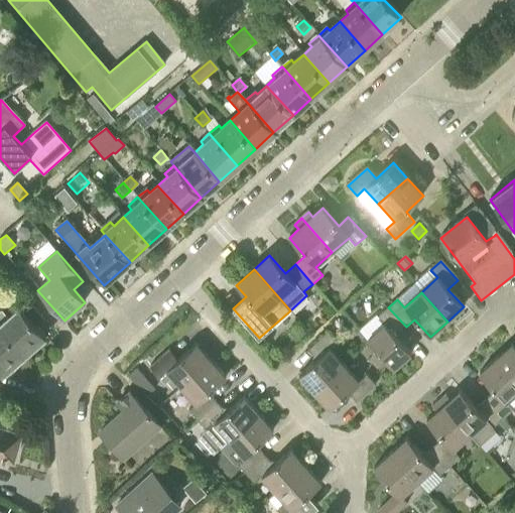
[(406,327),(388,307),(377,317),(384,326),(367,341),(393,370),(411,354),(395,337),(406,327)]
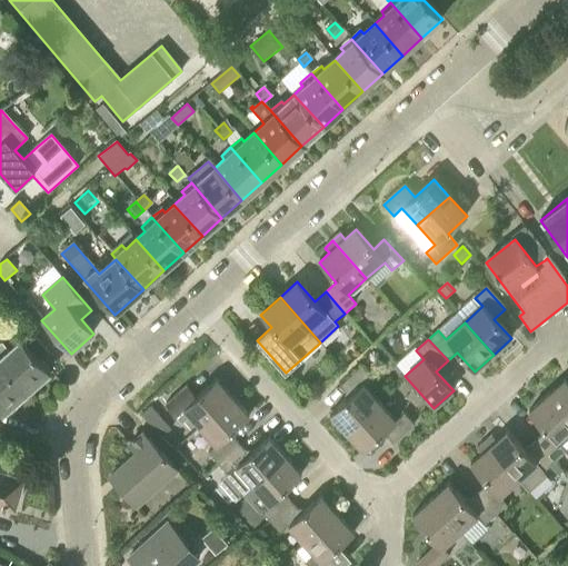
[(0,364),(27,394),(50,374),(21,340),(9,351),(1,344),(0,344),(0,364)]
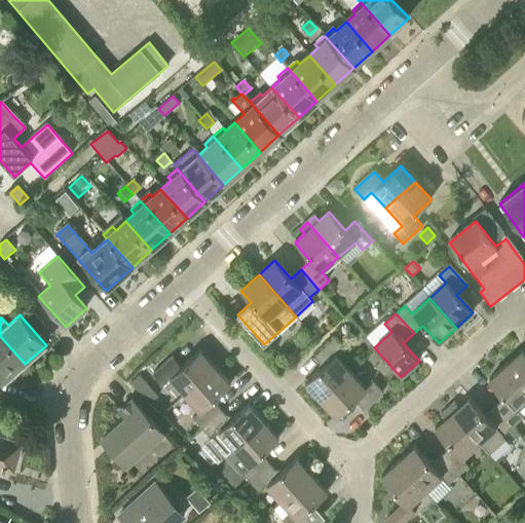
[(300,355),(315,342),(308,335),(294,347),(300,355)]
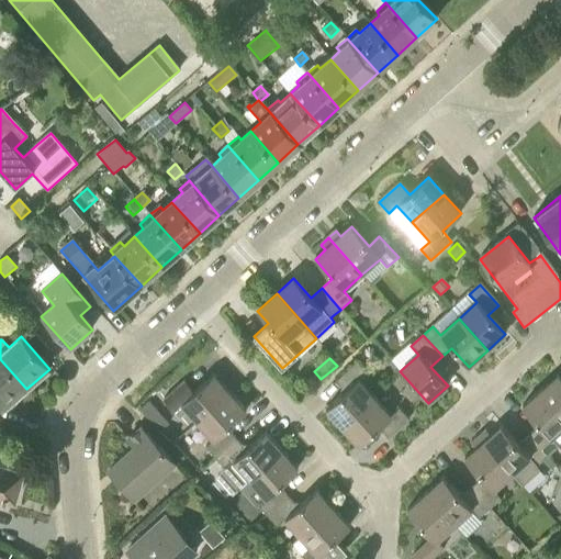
[(26,389),(0,359),(0,405),(3,410),(26,389)]
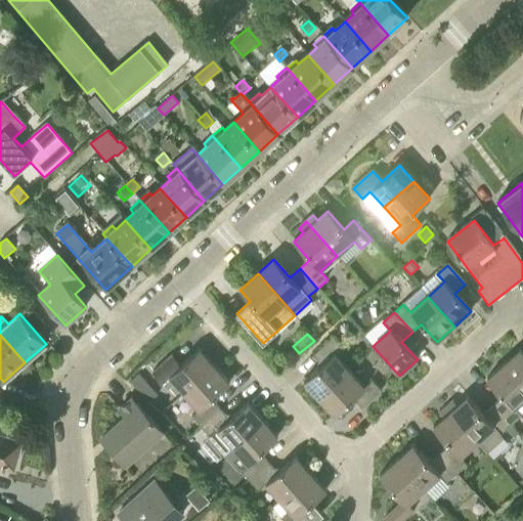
[(319,398),(349,373),(334,355),(342,348),(333,338),(313,356),(321,365),(304,382),(319,398)]
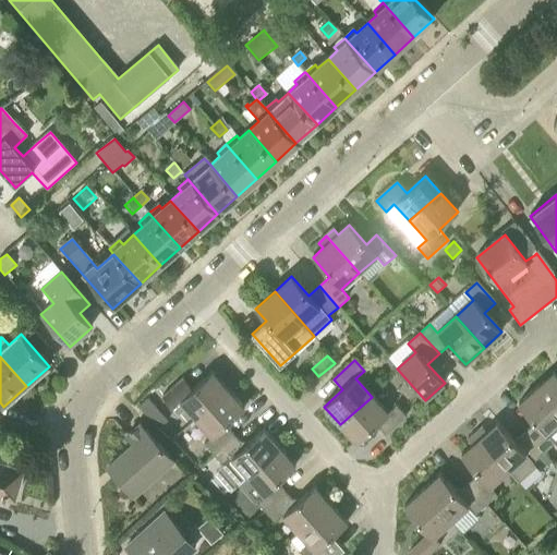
[(556,374),(555,372),(535,389),(556,412),(556,374)]
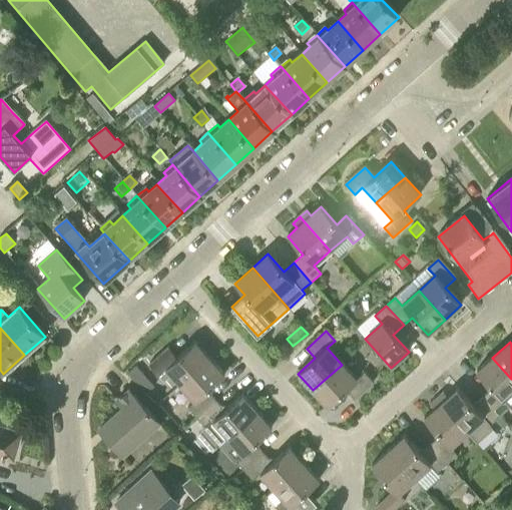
[(179,385),(209,359),(194,343),(177,359),(168,349),(149,366),(158,376),(165,369),(179,385)]
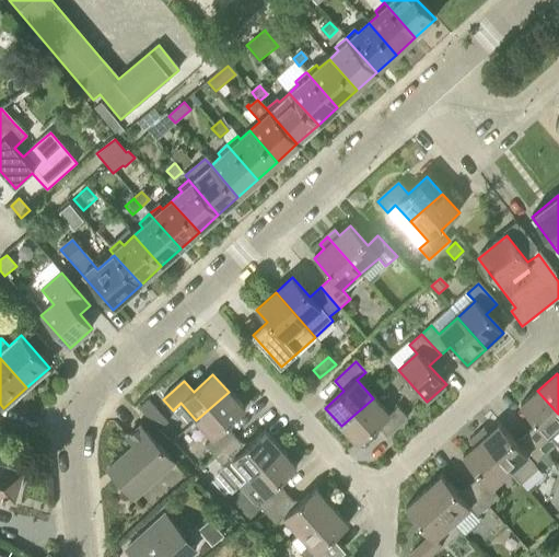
[(558,428),(558,414),(537,391),(520,406),(537,426),(526,434),(546,455),(557,447),(549,438),(558,428)]
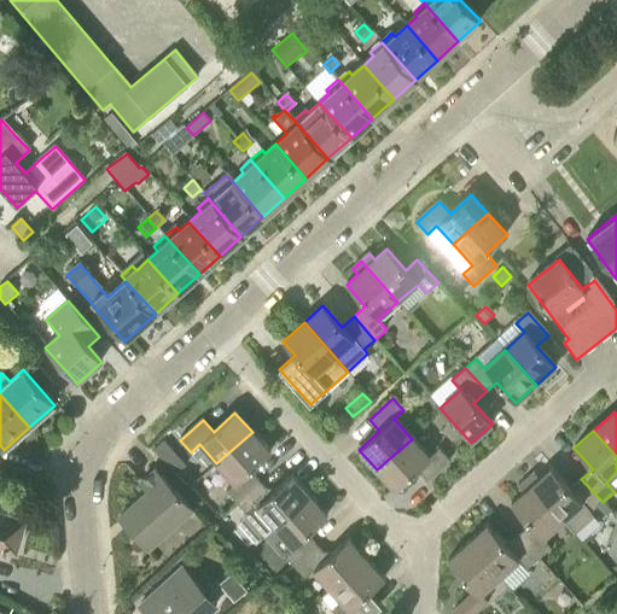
[(237,504),(260,484),(249,472),(271,452),(252,432),(216,463),(236,484),(226,492),(237,504)]
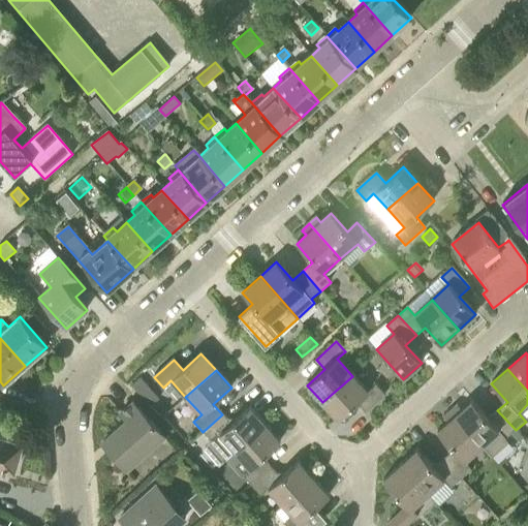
[(352,376),(322,402),(338,420),(355,403),(365,413),(384,396),(375,385),(368,393),(352,376)]
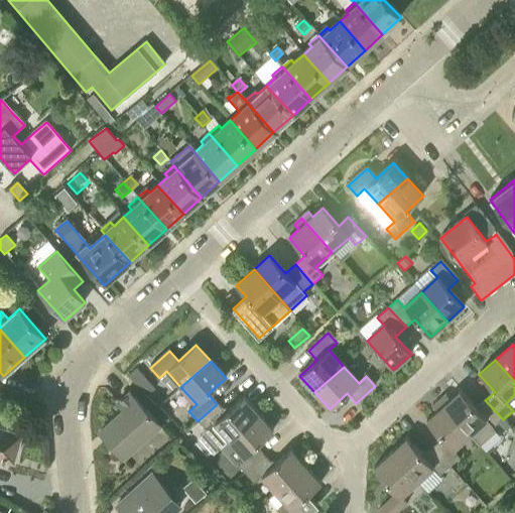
[(126,378),(133,385),(142,376),(136,369),(126,378)]
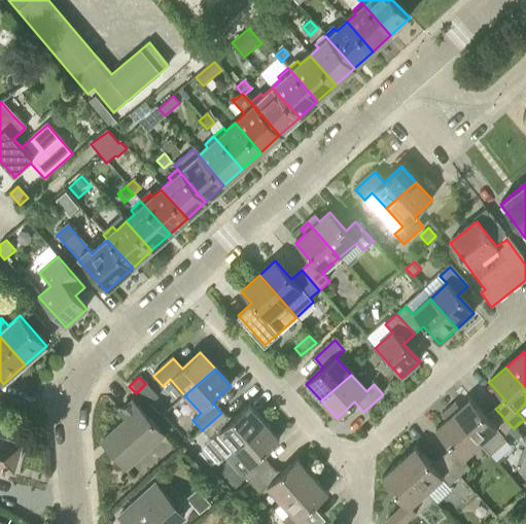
[(521,437),(514,428),(495,409),(486,418),(469,399),(460,409),(455,404),(448,411),(480,446),(489,456),(505,441),(503,438),(509,433),(516,442),(521,437)]
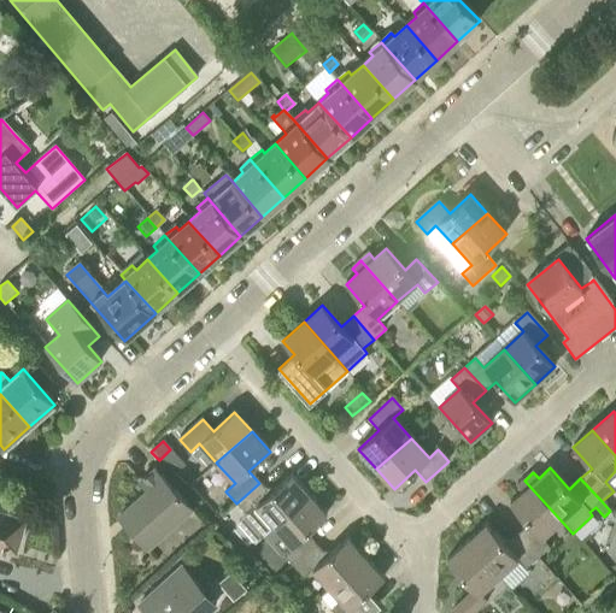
[(147,550),(166,532),(162,526),(186,504),(156,470),(140,484),(147,493),(118,519),(147,550)]
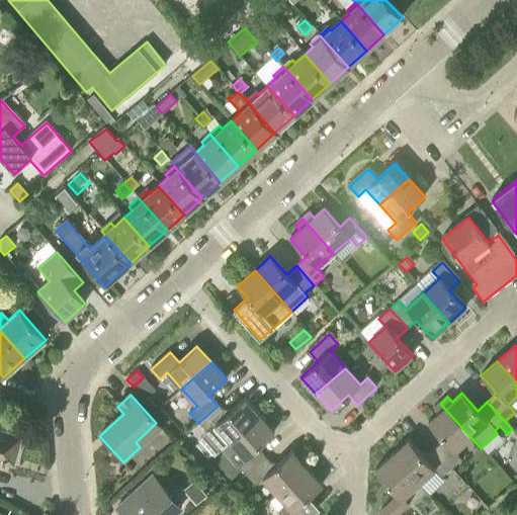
[(230,443),(259,416),(244,399),(227,415),(218,406),(198,423),(207,433),(203,436),(218,453),(230,443)]
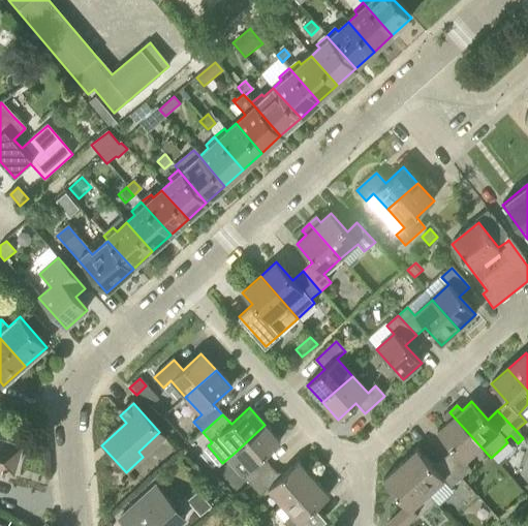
[(482,447),(449,412),(442,419),(447,424),(437,432),(453,451),(443,460),(461,480),(471,470),(464,462),(482,447)]
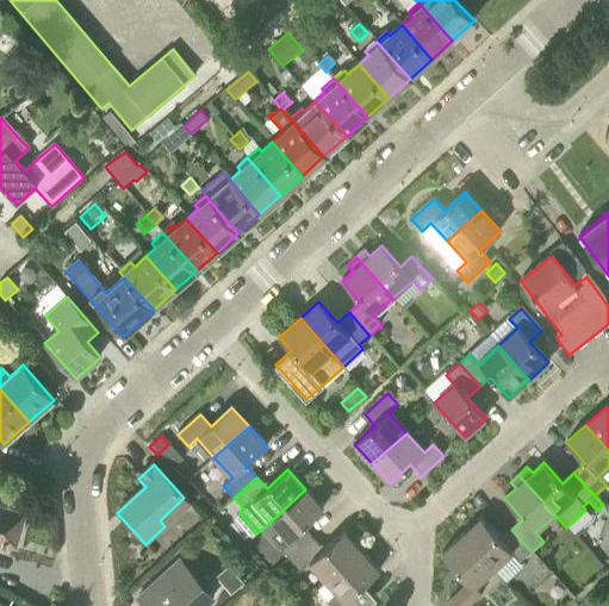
[(290,561),(312,539),(302,528),(323,510),(305,489),(271,522),(289,541),(279,549),(290,561)]
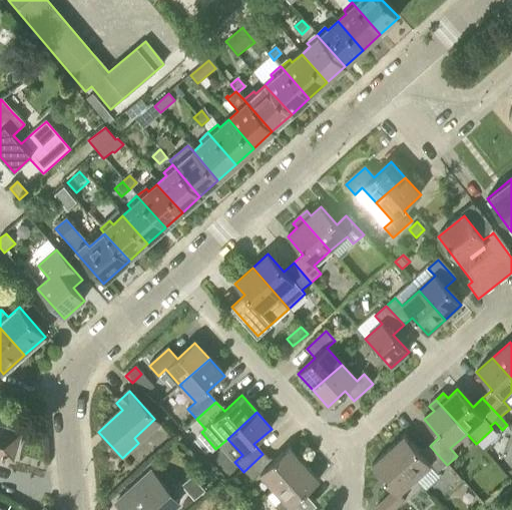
[(0,451),(14,456),(22,429),(20,428),(21,424),(8,420),(7,424),(0,421),(0,451)]
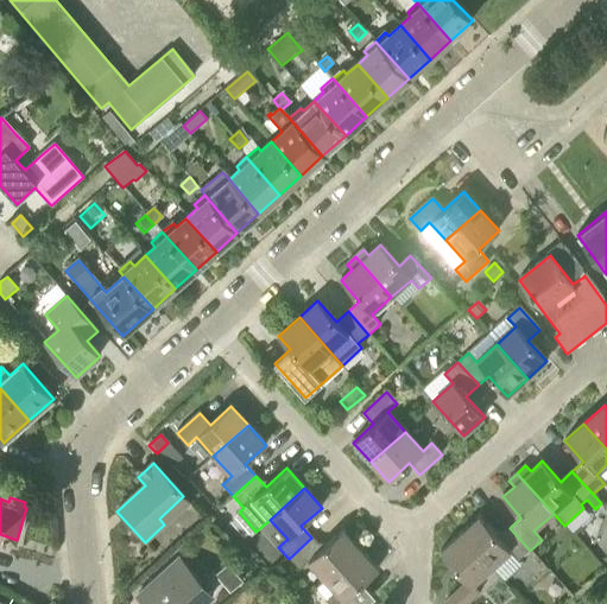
[(530,551),(510,528),(498,538),(480,517),(460,535),(491,570),(511,552),(518,561),(530,551)]
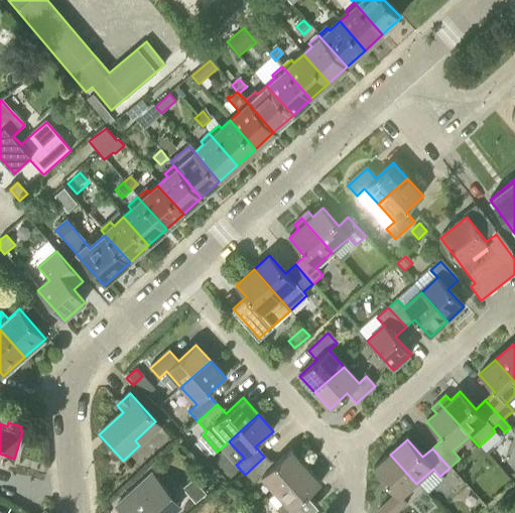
[(276,493),(305,467),(290,451),(273,467),(264,457),(245,475),(254,484),(261,477),(276,493)]
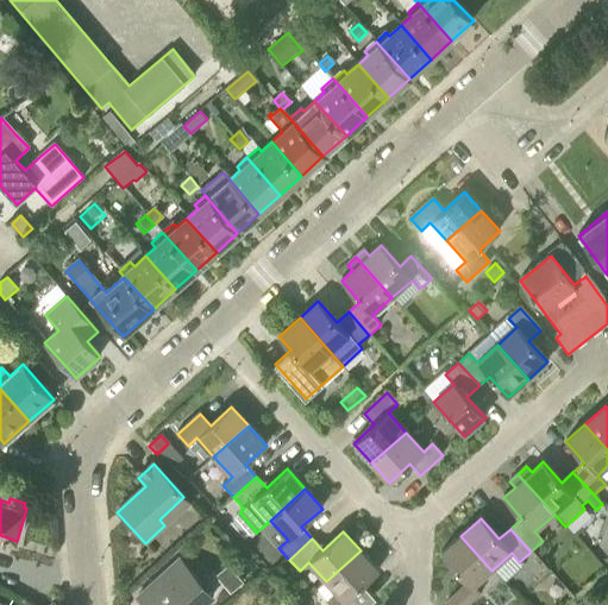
[(491,571),(461,536),(440,553),(468,584),(445,604),(468,604),(481,594),(474,586),(491,571)]
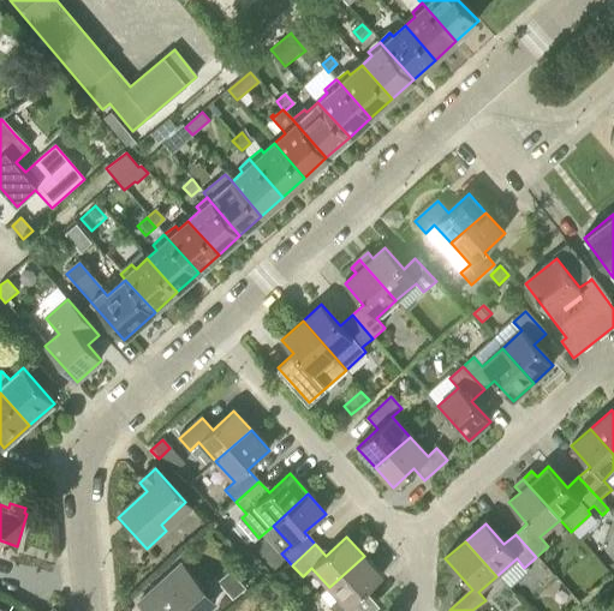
[(364,556),(329,587),(340,599),(331,607),(333,610),(368,610),(371,607),(362,595),(382,576),(364,556)]
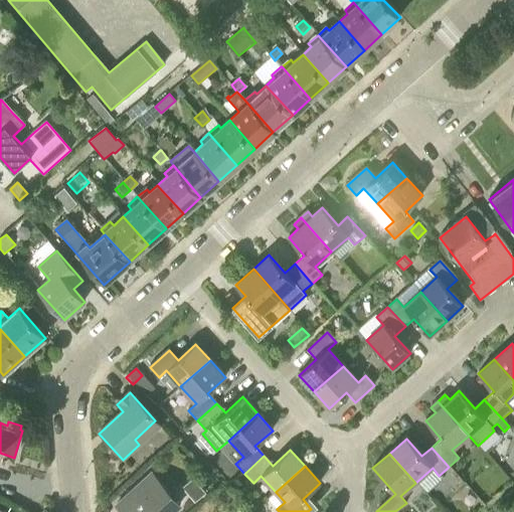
[(173,511),(180,505),(152,474),(116,506),(120,511),(173,511)]
